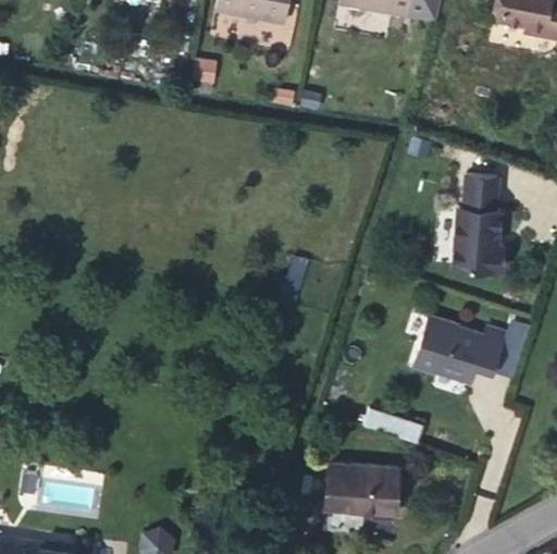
[(284,23),(288,0),(217,0),(215,10),(284,23)]
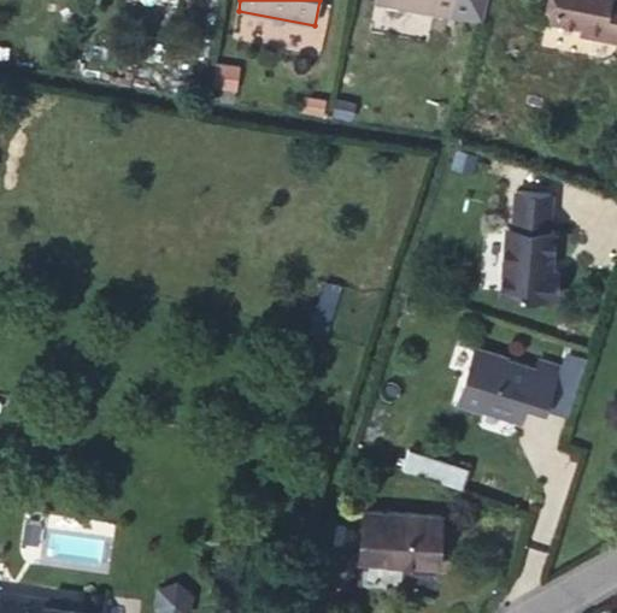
[(376,0),(376,5),(451,19),(453,0),(376,0)]
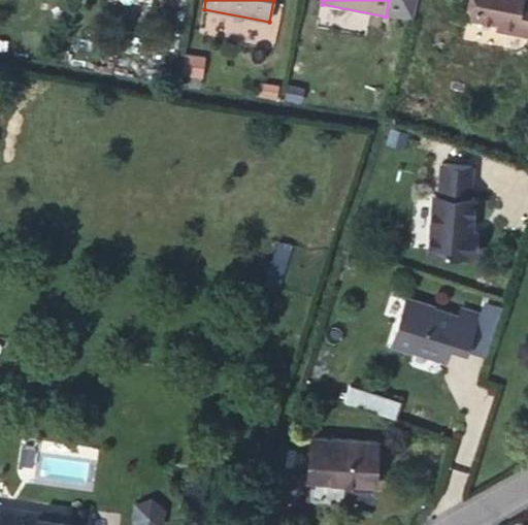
[(388,0),(386,17),(411,21),(417,0),(388,0)]
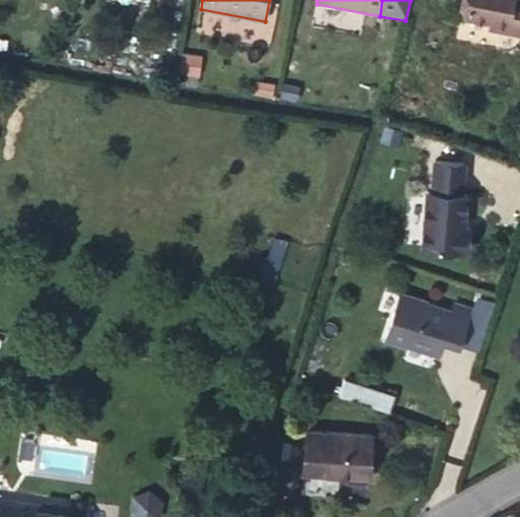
[(469,0),(466,17),(491,22),(508,26),(507,33),(519,35),(519,0),(517,0),(469,0)]
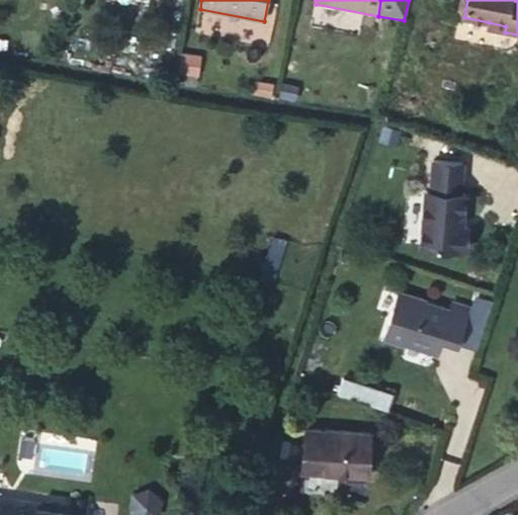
[(506,26),(489,22),(488,28),(505,32),(506,26)]
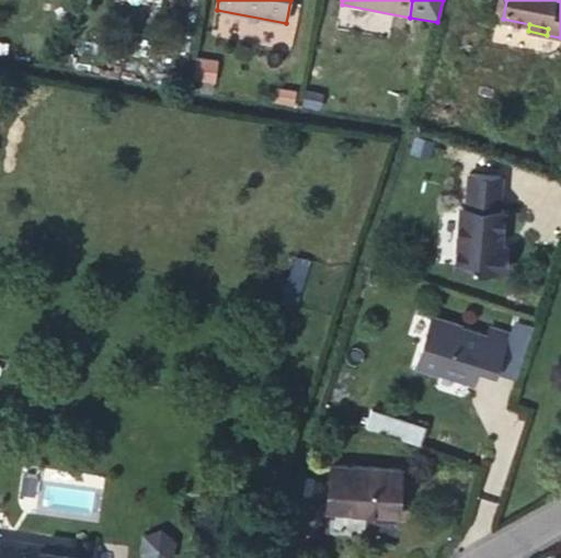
[(217,63),(201,60),(197,80),(215,82),(217,63)]
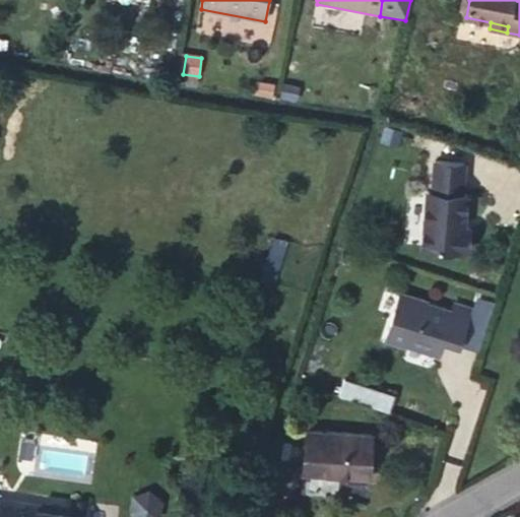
[(272,97),(274,86),(256,84),(255,93),(272,97)]
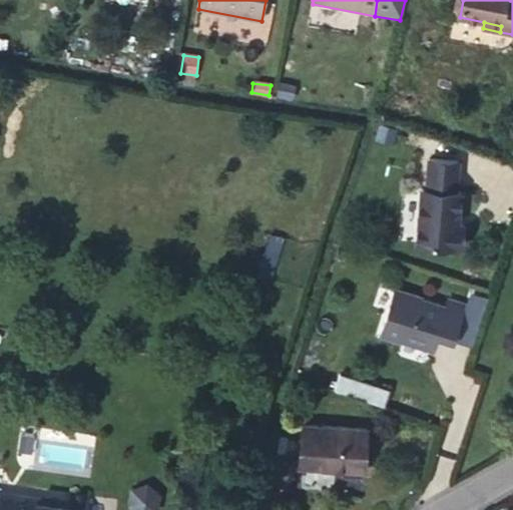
[(295,88),(280,84),(278,96),(293,99),(295,88)]
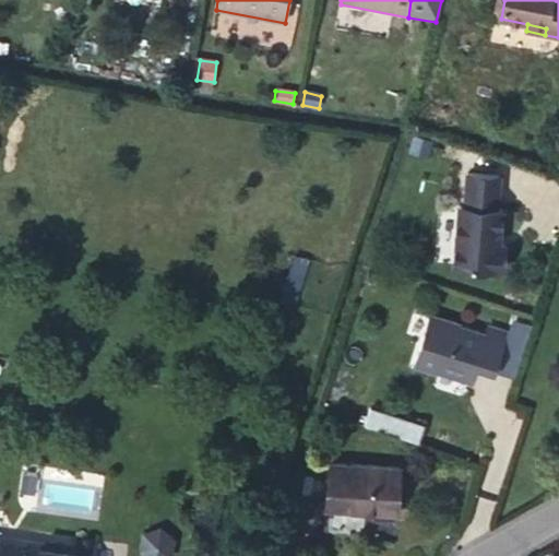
[(460,209),(453,269),(503,273),(506,248),(499,248),(502,212),(497,212),(500,179),(467,176),(464,209),(460,209)]
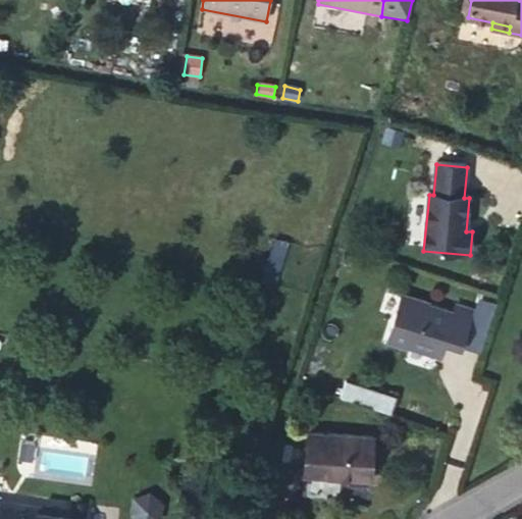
[(275,288),(289,244),(275,240),(261,283),(275,288)]
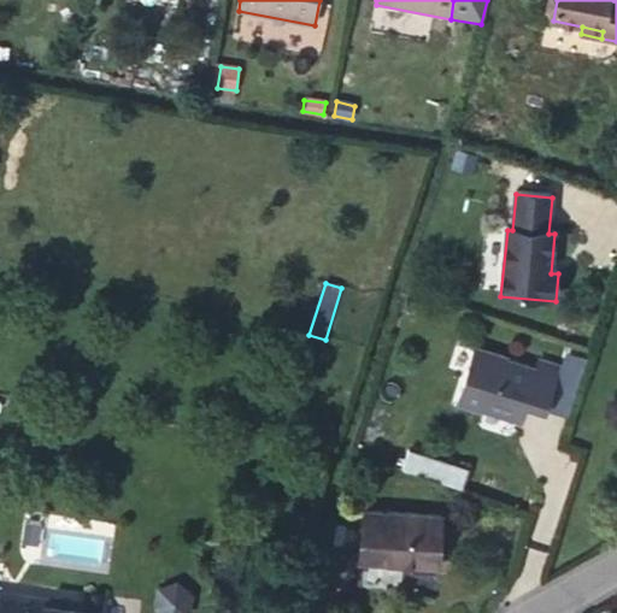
[(506,359),(475,349),(457,404),(481,412),(482,410),(513,419),(515,414),(523,417),(526,406),(545,412),(559,370),(539,363),(536,372),(505,363),(506,359)]
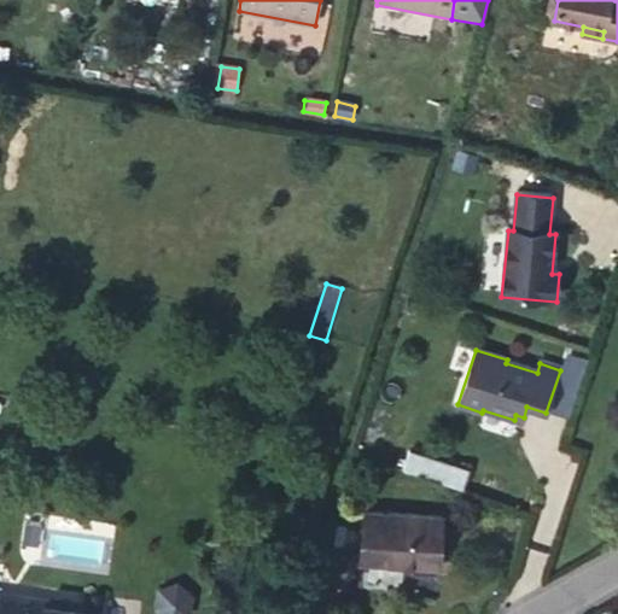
[(420,477),(426,457),(409,452),(402,472),(420,477)]
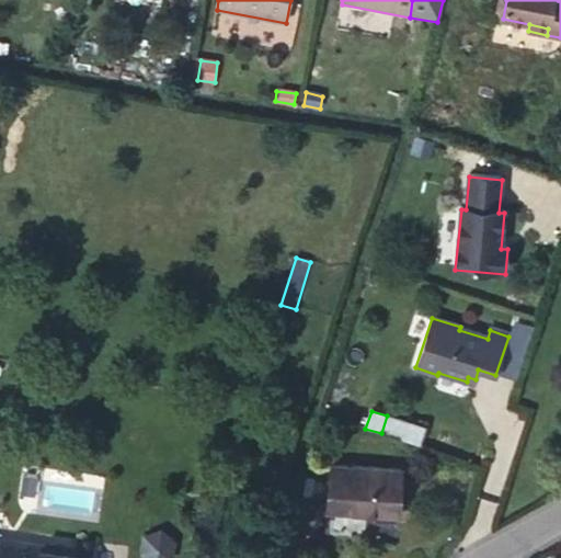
[(387,416),(381,433),(421,446),(426,429),(387,416)]
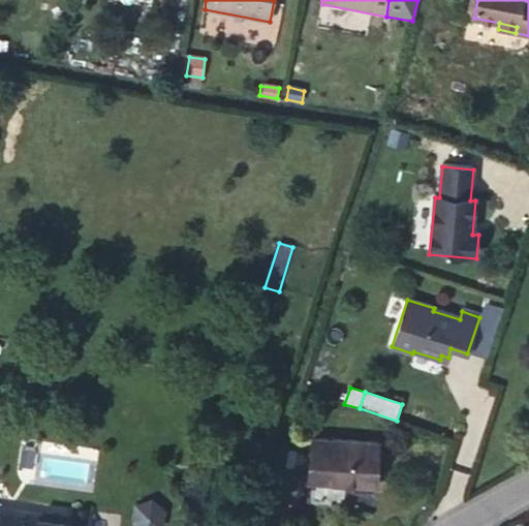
[(375,487),(378,444),(312,438),(309,481),(342,484),(342,481),(349,482),(349,485),(375,487)]
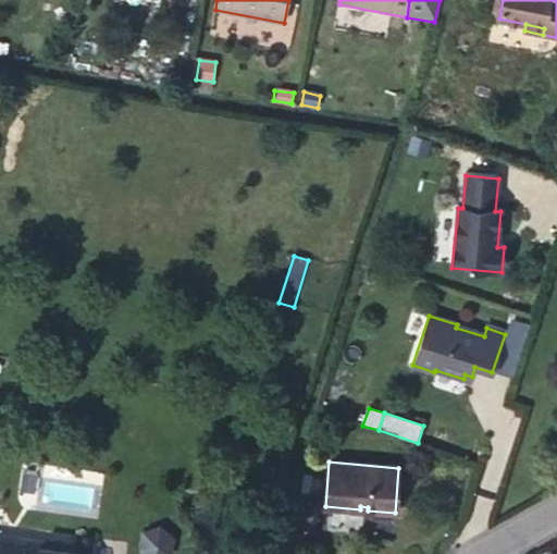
[(94,553),(96,540),(77,538),(76,550),(0,539),(0,553),(94,553)]
